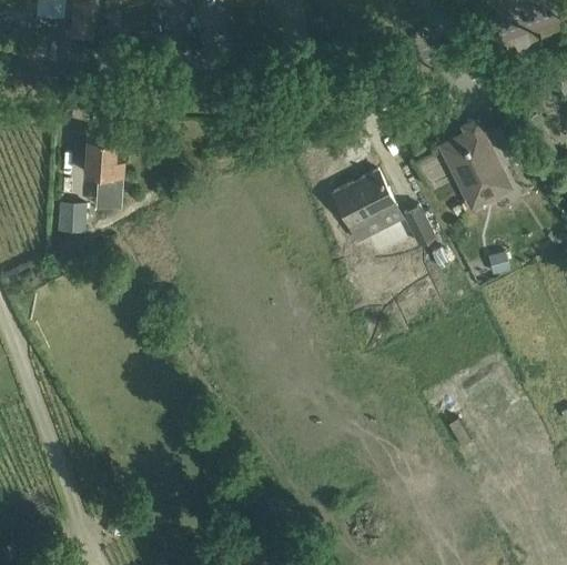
[(64,0),(37,0),(37,18),(63,19),(64,0)]
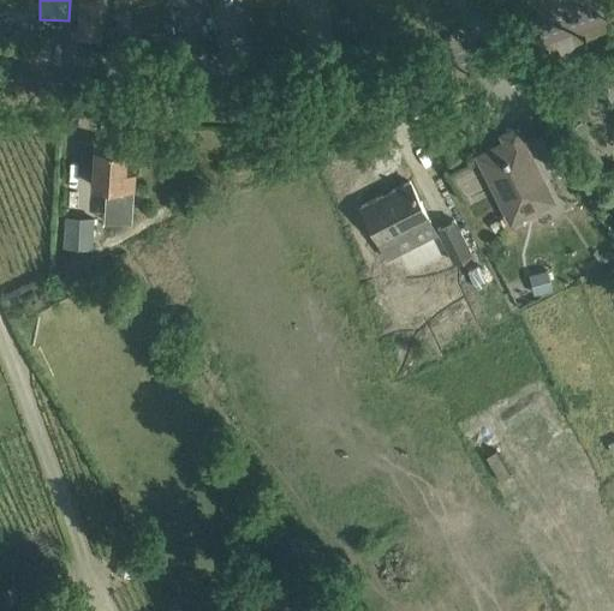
[(73,0),(73,1),(78,1),(77,36),(82,36),(100,37),(102,3),(93,3),(93,0),(73,0)]
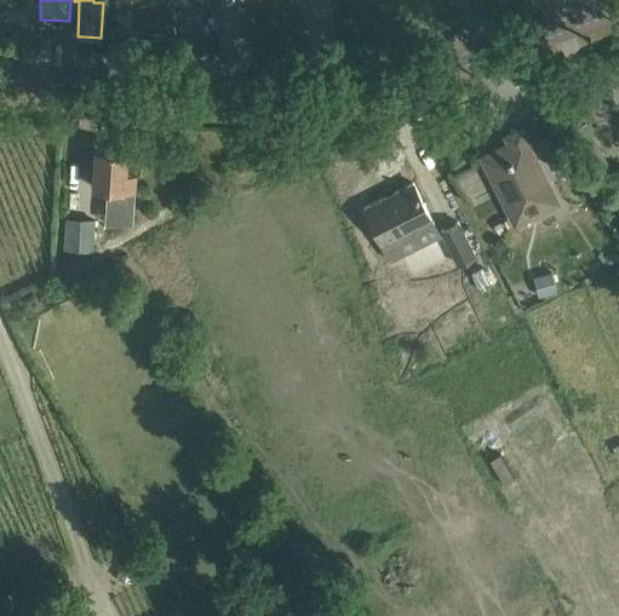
[(618,56),(602,64),(617,99),(618,98),(618,56)]
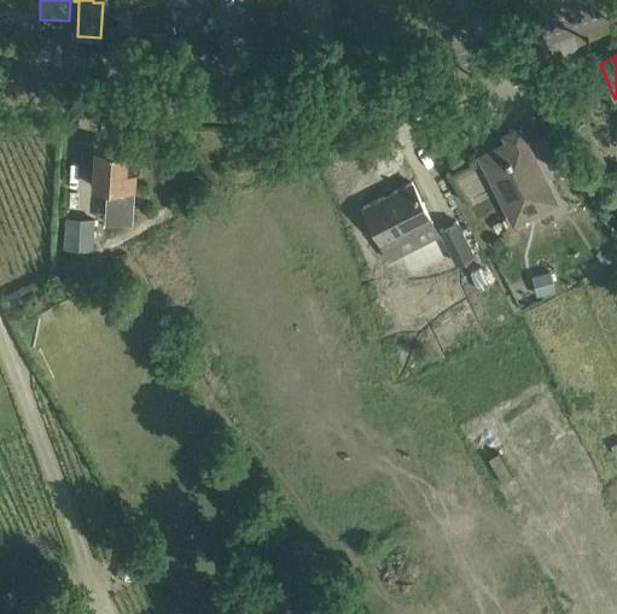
[(504,146),(476,161),(505,217),(547,196),(542,186),(514,132),(500,139),(504,146)]
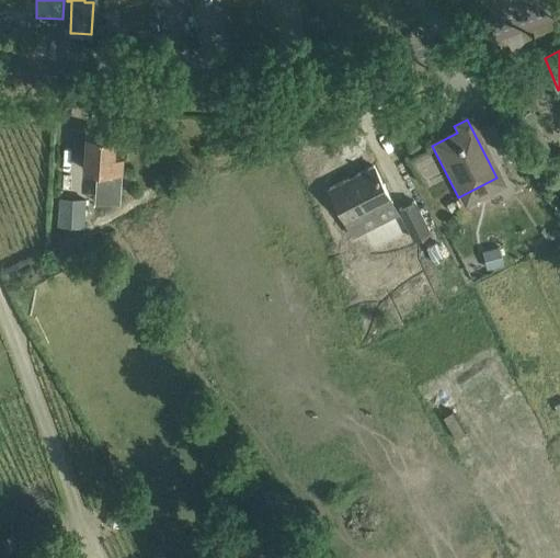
[(496,156),(512,147),(498,120),(481,127),(496,156)]
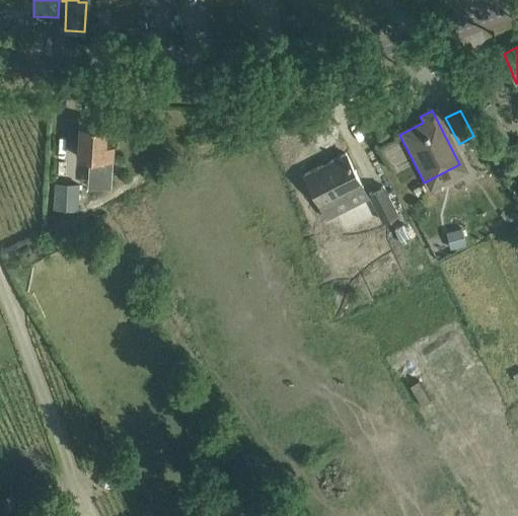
[(78,128),(76,159),(88,159),(100,160),(99,175),(112,175),(113,149),(104,148),(105,129),(101,129),(96,129),(78,128)]
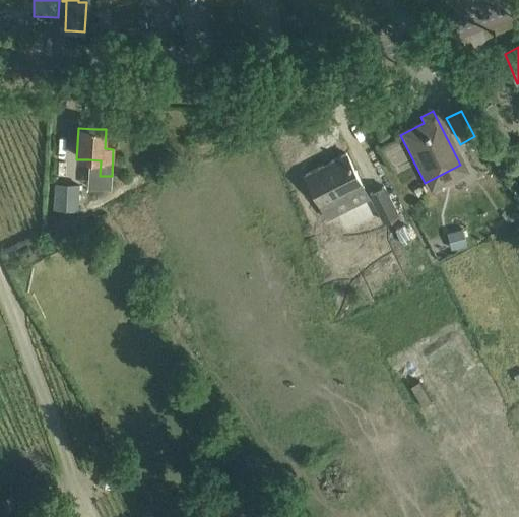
[(368,201),(362,189),(345,156),(305,177),(322,210),(327,221),(368,201)]
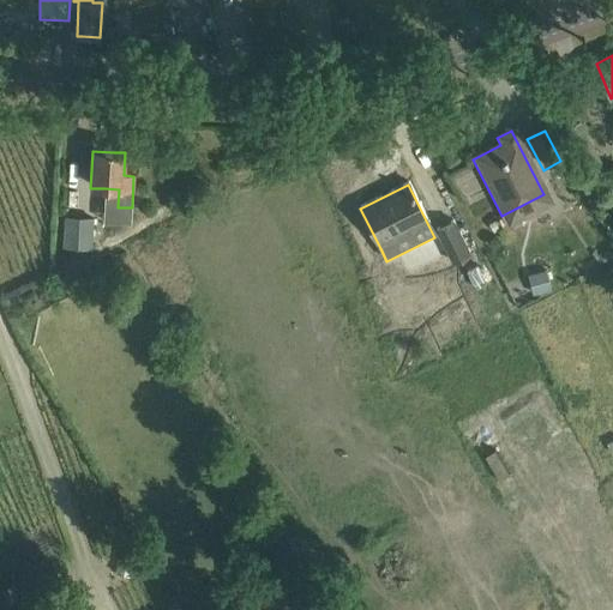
[(92,252),(94,224),(66,223),(64,251),(92,252)]
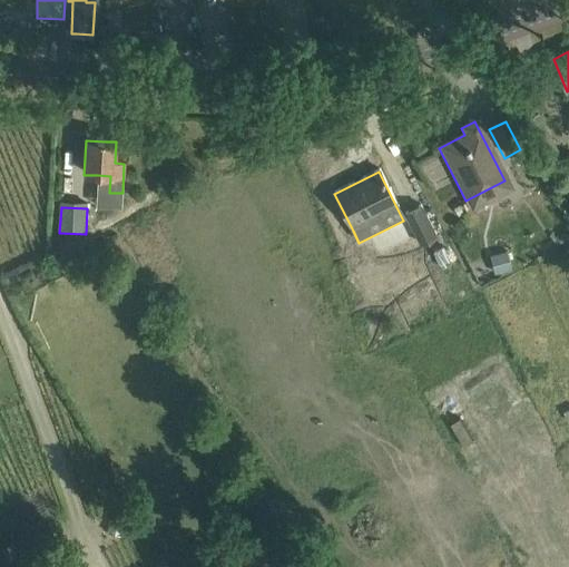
[(421,208),(405,216),(421,245),(435,237),(421,208)]
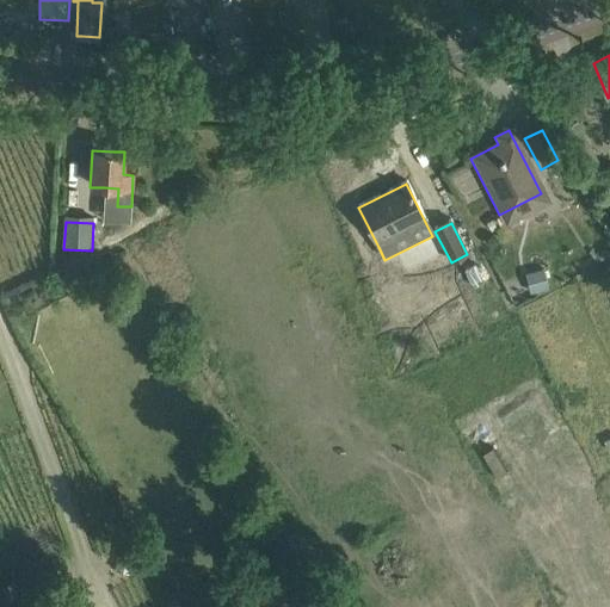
[(474,267),(464,272),(472,287),(482,283),(474,267)]
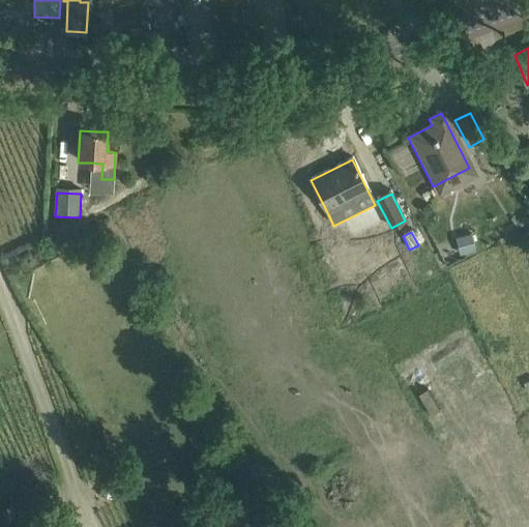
[(459,255),(475,251),(471,234),(454,238),(459,255)]
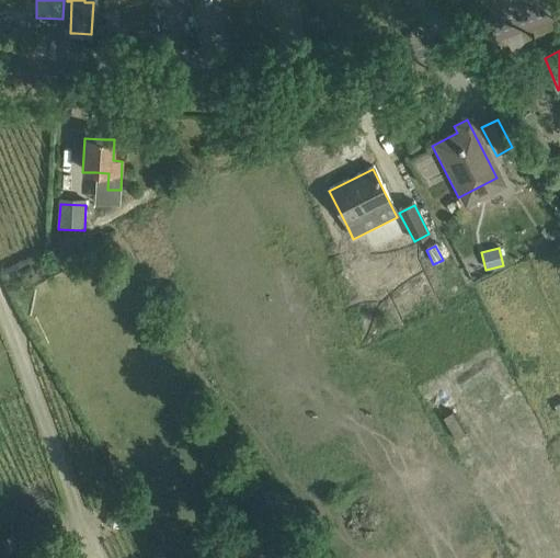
[(362,314),(362,331),(375,331),(375,314),(362,314)]
